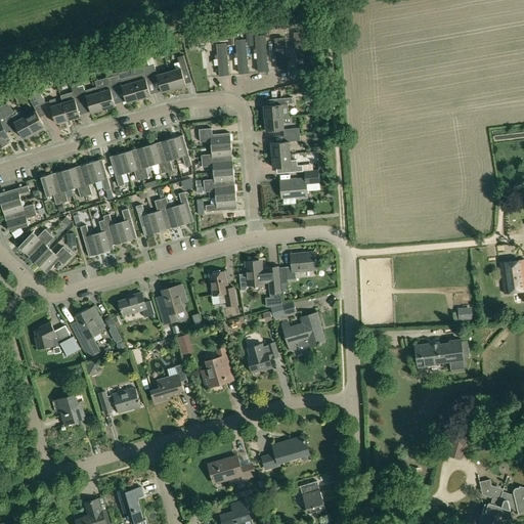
[(265,24),(245,25),(246,32),(265,30),(265,24)]
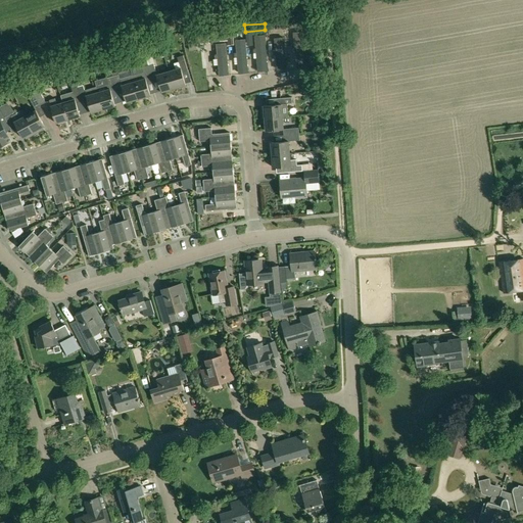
[(307,68),(304,34),(293,35),(295,69),(307,68)]
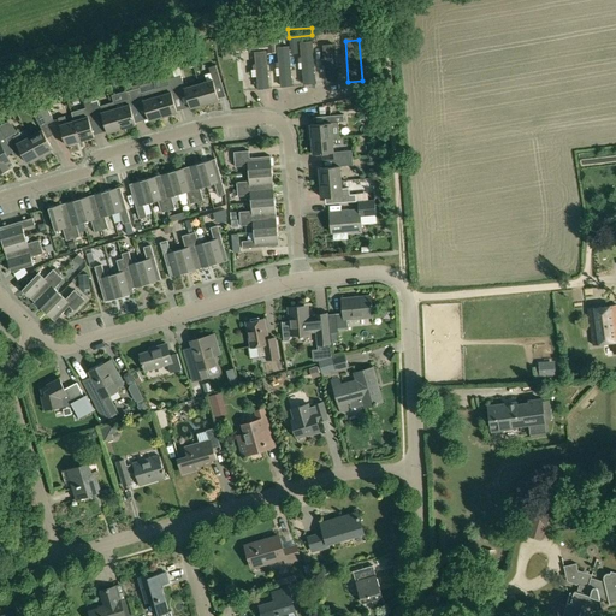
[(302,86),(314,84),(312,42),(300,43),(302,86)]
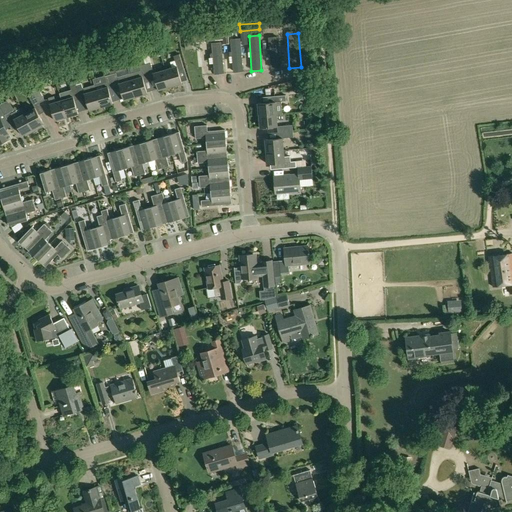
[(271,69),(280,69),(278,37),(269,38),(271,69)]
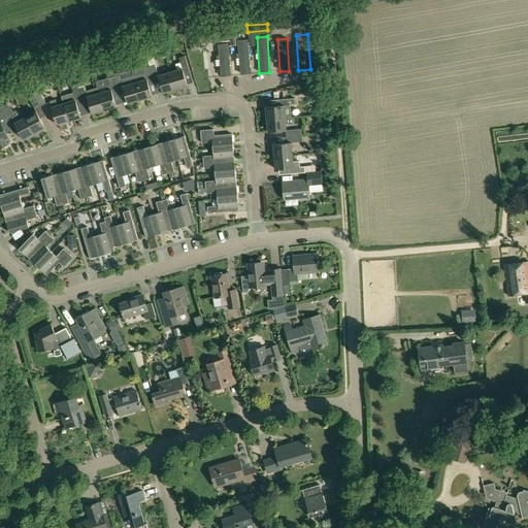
[(240,75),(251,74),(249,41),(237,42),(240,75)]
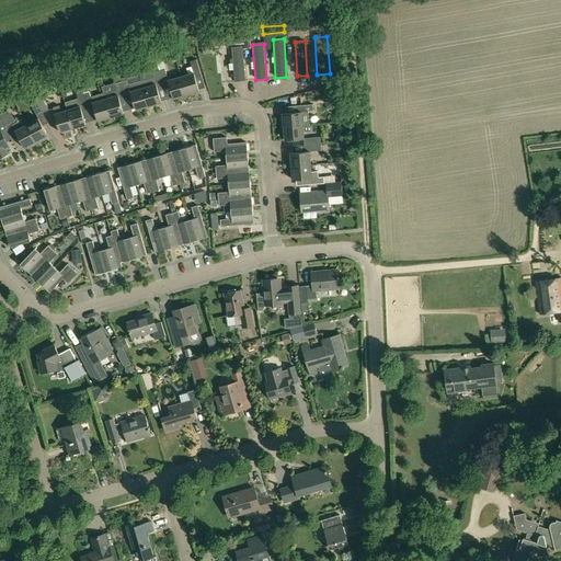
[(231,49),(233,81),(245,81),(243,48),(231,49)]
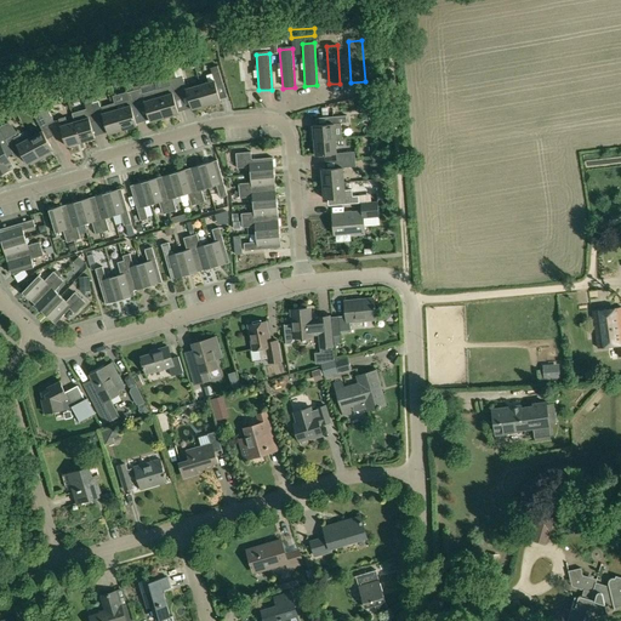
[(209,83),(200,85),(206,106),(221,101),(220,100),(216,86),(223,84),(217,66),(211,68),(212,74),(215,80),(209,83)]
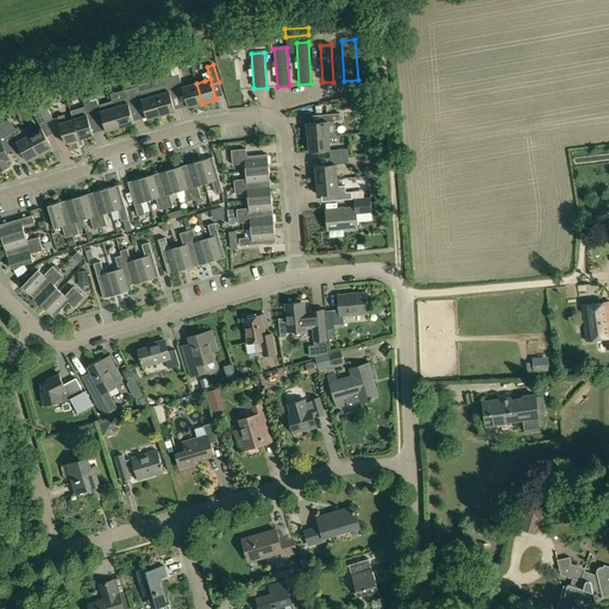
[(179,75),(173,77),(177,94),(183,93),(188,107),(202,104),(196,83),(182,88),(179,75)]
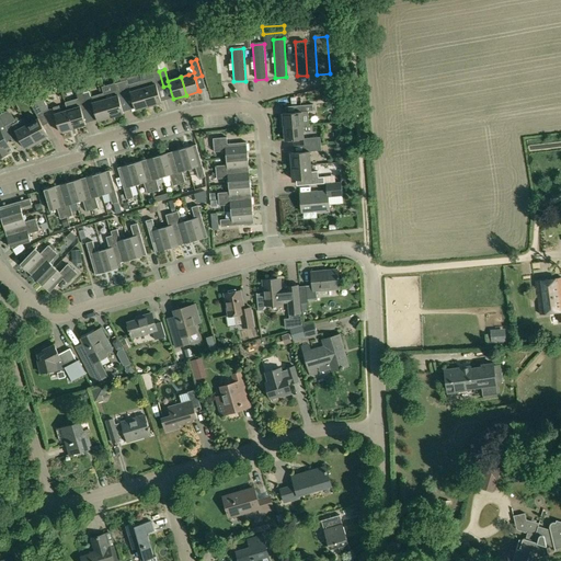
[(153,77),(140,81),(148,106),(161,103),(157,89),(163,87),(159,71),(152,72),(153,77)]
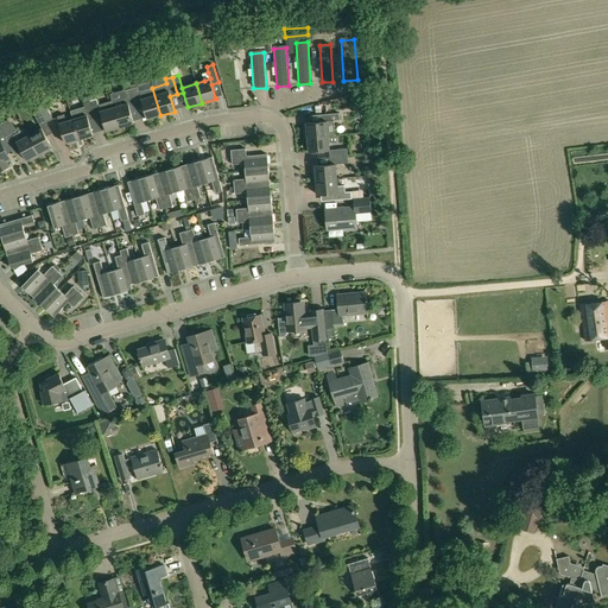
[(138,87),(131,89),(135,106),(143,103),(146,120),(160,115),(152,88),(139,93),(138,87)]
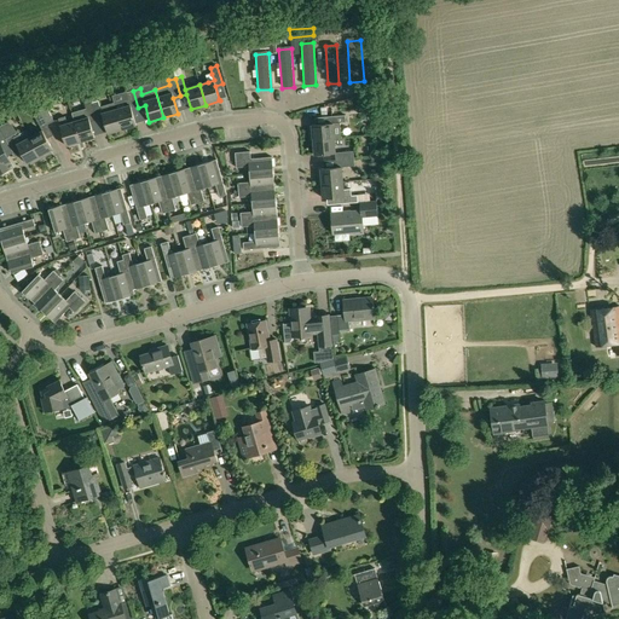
[(128,99),(114,103),(122,129),(136,126),(131,109),(138,108),(133,91),(127,92),(128,99)]
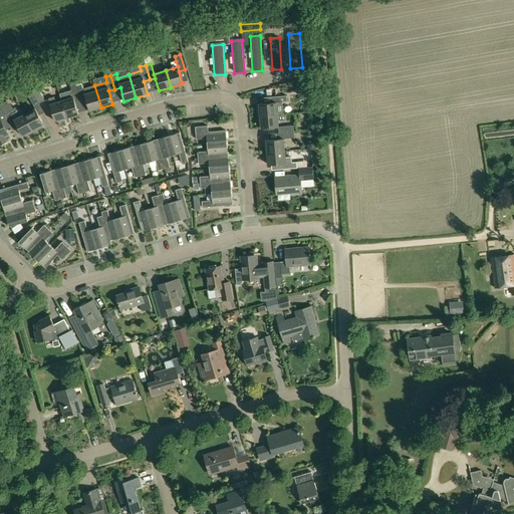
[(71,90),(59,93),(61,101),(66,118),(78,114),(74,101),(80,99),(75,85),(74,81),(69,83),(71,90)]
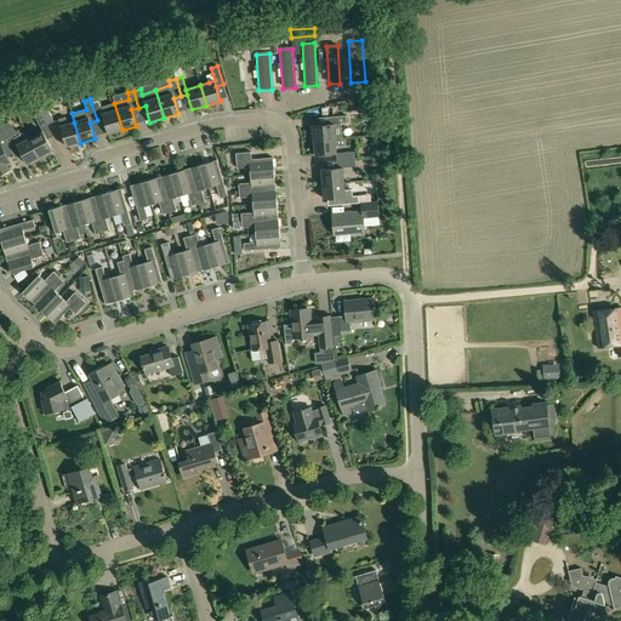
[(98,101),(91,103),(97,120),(103,118),(108,135),(123,130),(114,103),(101,108),(98,101)]
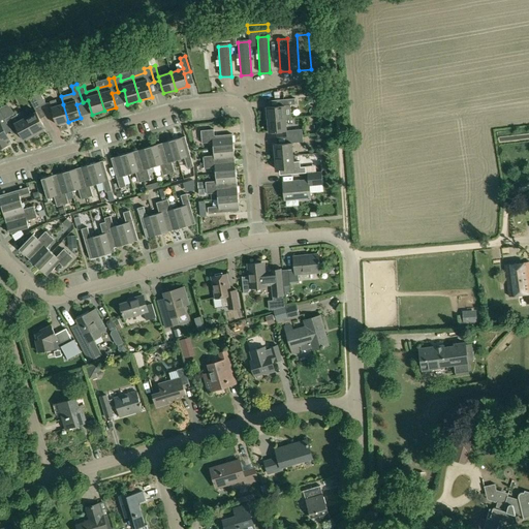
[(39,90),(34,93),(35,95),(41,106),(47,103),(39,90)]
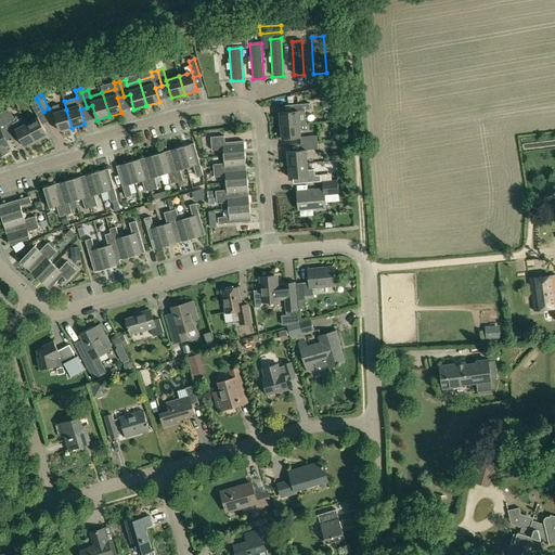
[(37,100),(30,103),(37,115),(43,112),(37,100)]
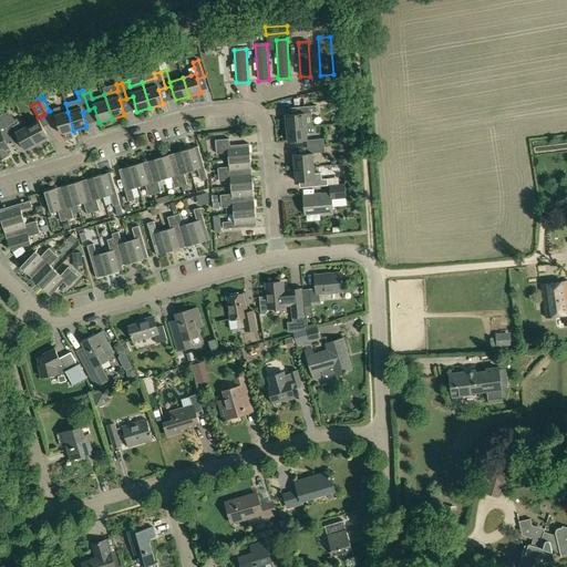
[(60,106),(53,109),(54,115),(60,134),(73,131),(68,112),(62,113),(60,106)]
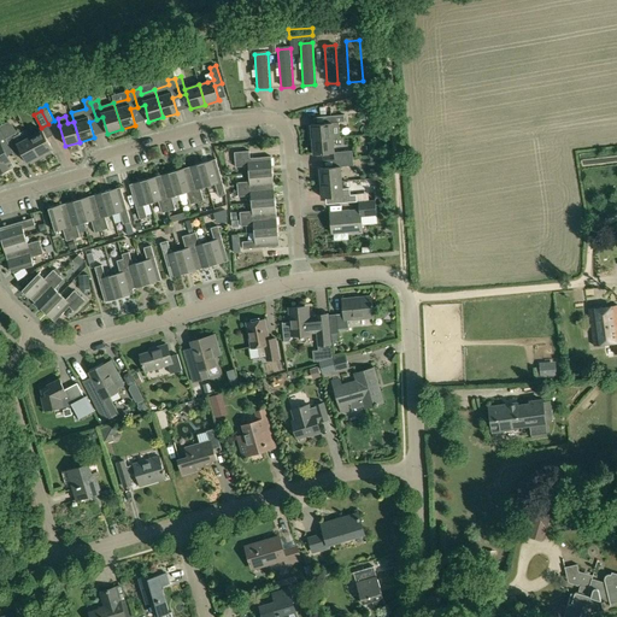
[(311,127),(309,127),(310,140),(312,140),(330,139),(340,137),(340,129),(339,122),(345,122),(345,116),(328,117),(329,124),(311,125),(311,127)]
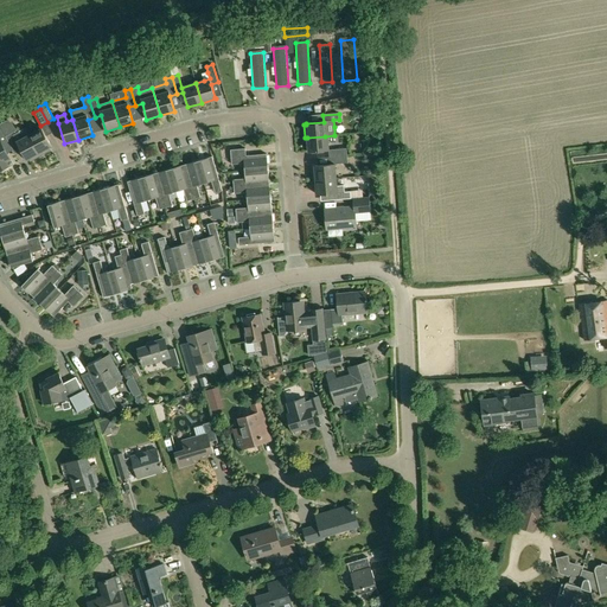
[(5,122),(0,125),(0,126),(11,147),(18,145),(20,151),(26,160),(29,159),(30,161),(40,157),(29,135),(26,129),(17,134),(11,125),(5,122)]
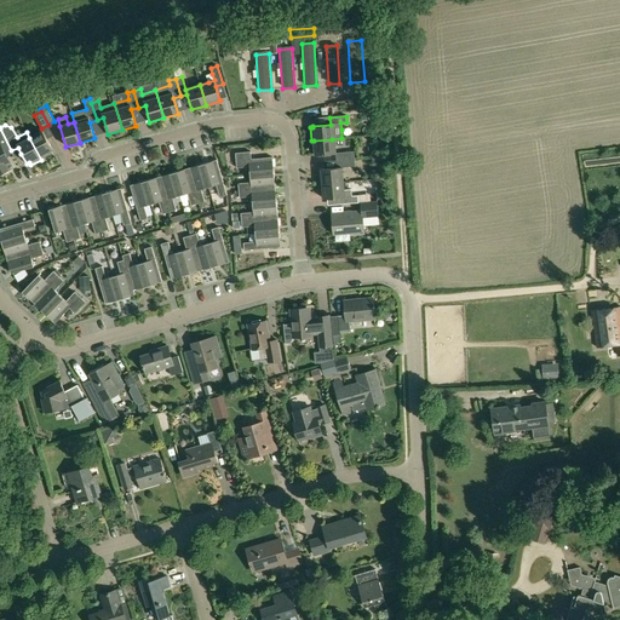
[(0,174),(12,168),(5,154),(11,150),(0,128),(0,174)]
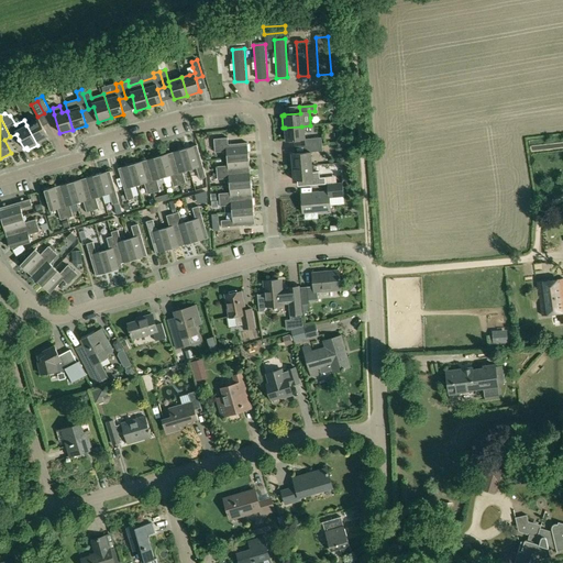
[(39,119),(26,125),(37,145),(46,140),(45,138),(47,136),(42,127),(39,119)]
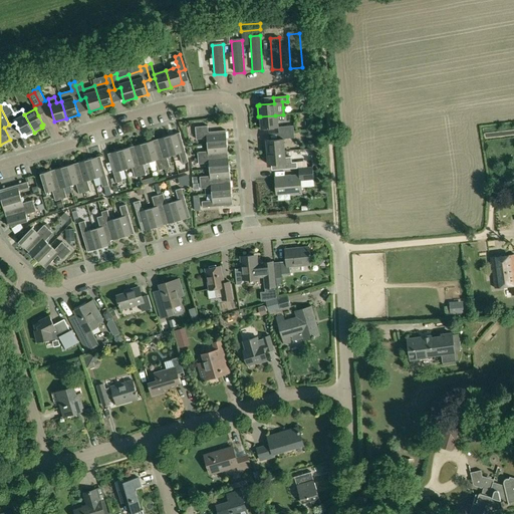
[(275,115),(260,116),(261,129),(276,127),(275,115)]
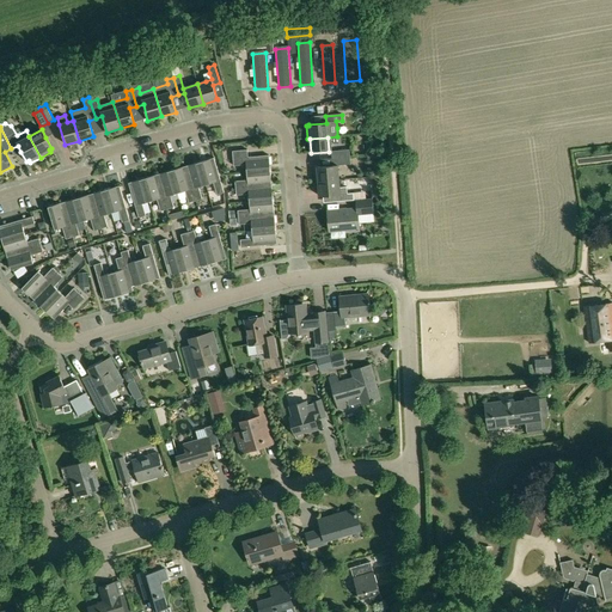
[(248,151),(232,152),(233,166),(246,165),(246,172),(270,171),(269,155),(248,158),(248,151)]
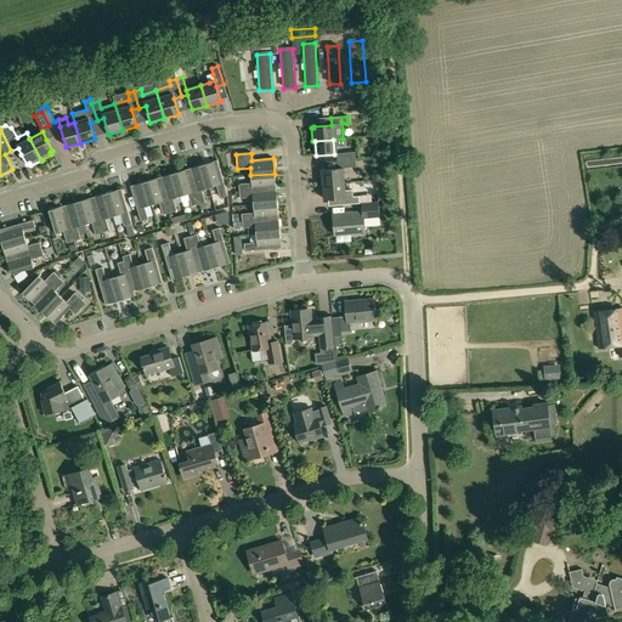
[(338,169),(322,170),(323,185),(343,184),(340,168),(356,167),(356,159),(337,162),(338,169)]
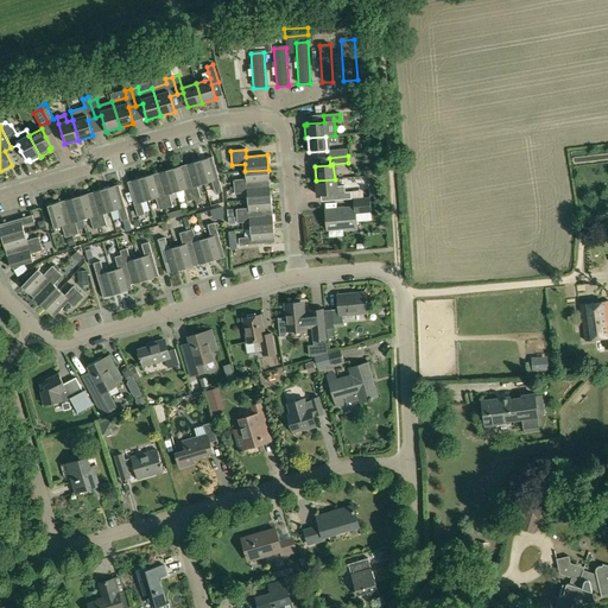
[(213,157),(198,162),(204,184),(211,182),(215,194),(222,191),(219,179),(213,157)]
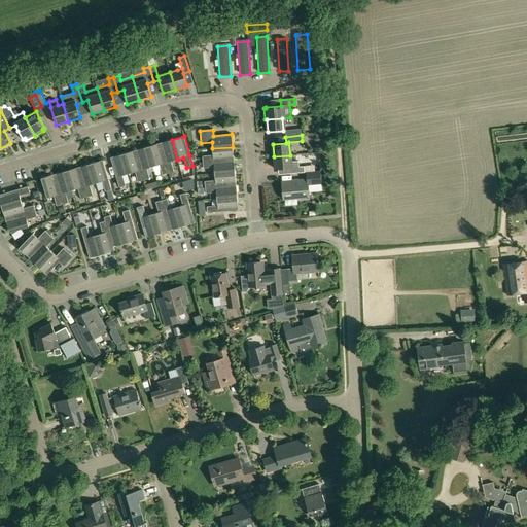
[(172,140),(160,143),(168,173),(174,172),(171,161),(177,160),(172,140)]
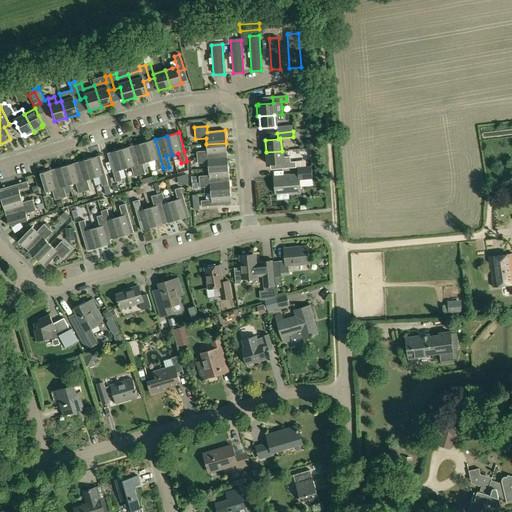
[(155,139),(143,143),(148,162),(155,160),(158,170),(163,168),(155,139)]
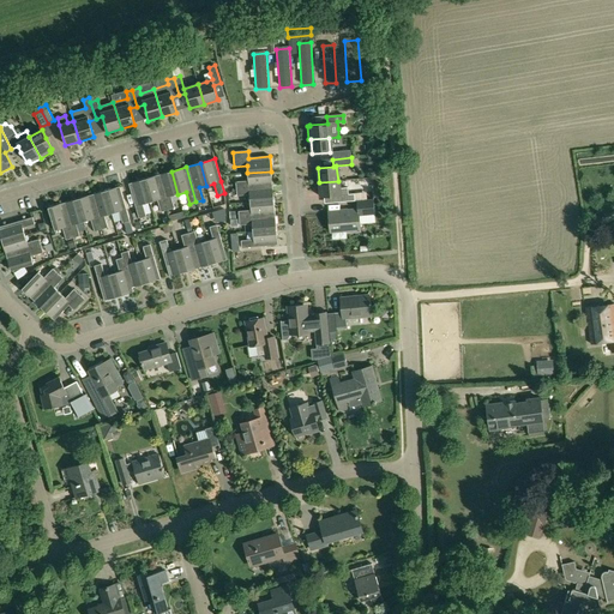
[(172,172),(157,175),(168,210),(174,209),(170,196),(178,194),(172,172)]
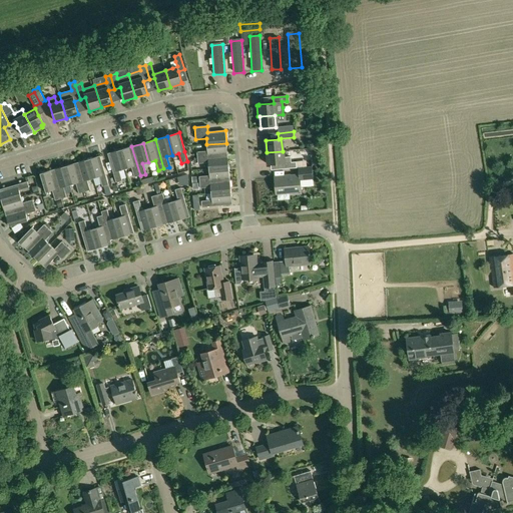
[(207,151),(196,152),(197,158),(227,155),(226,143),(206,144),(207,151)]
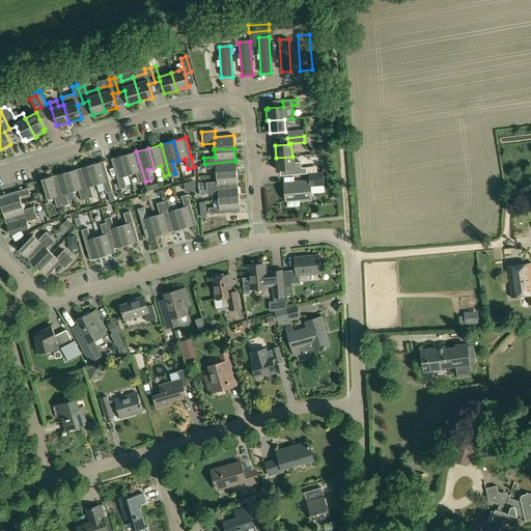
[(136,151),(123,156),(130,175),(136,173),(139,184),(145,182),(136,151)]
